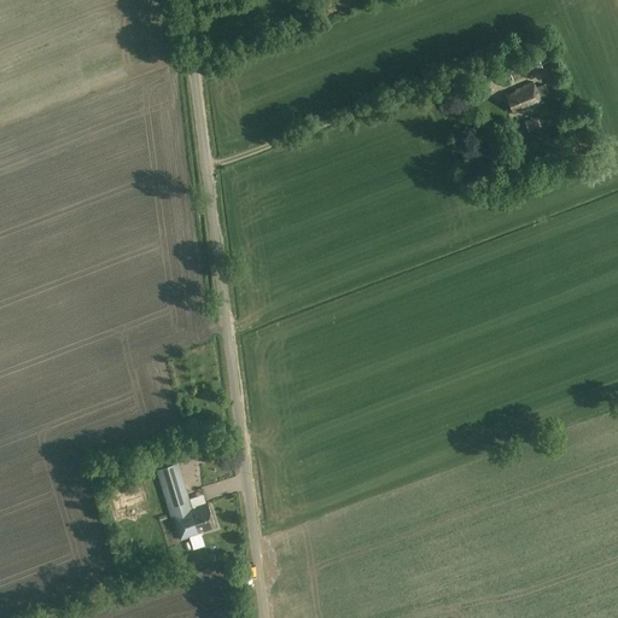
[(541,101),(534,82),(523,87),(524,87),(514,91),(516,93),(506,97),(513,114),(541,101)]
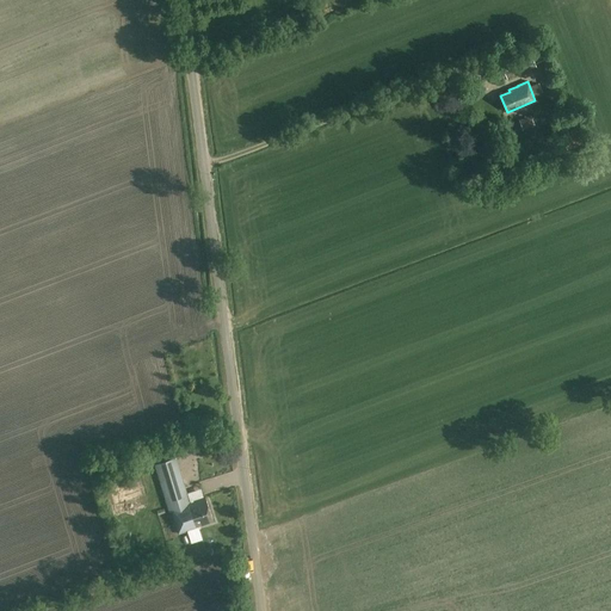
[(535,117),(522,119),(524,130),(537,128),(535,117)]
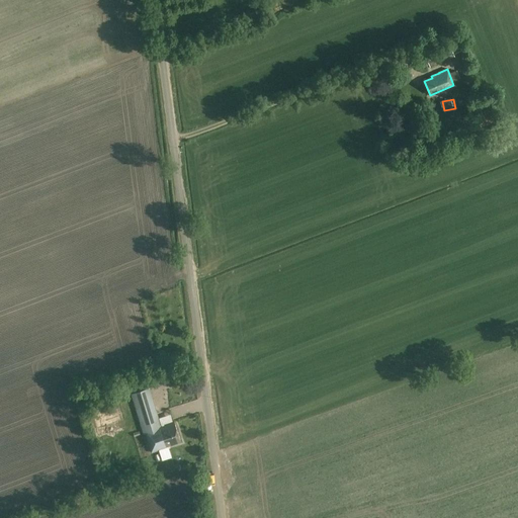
[(160,426),(148,389),(131,395),(144,435),(145,434),(151,453),(159,450),(159,449),(180,442),(174,421),(160,426)]
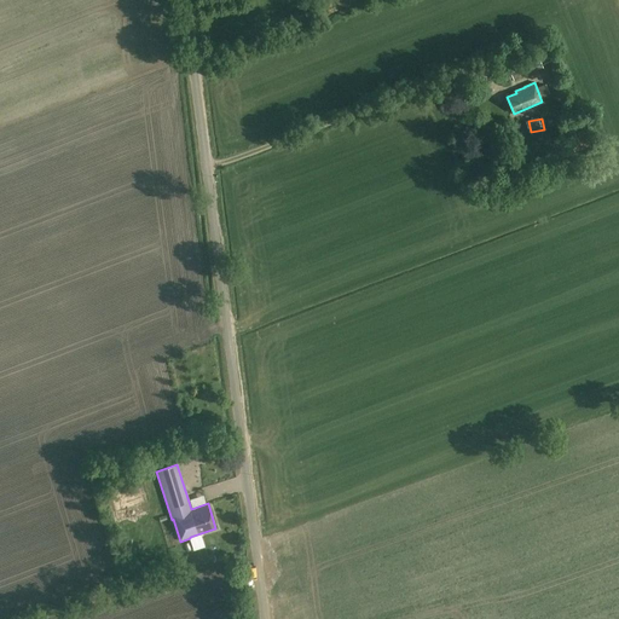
[(148,503),(142,485),(110,495),(119,524),(142,516),(139,505),(148,503)]
